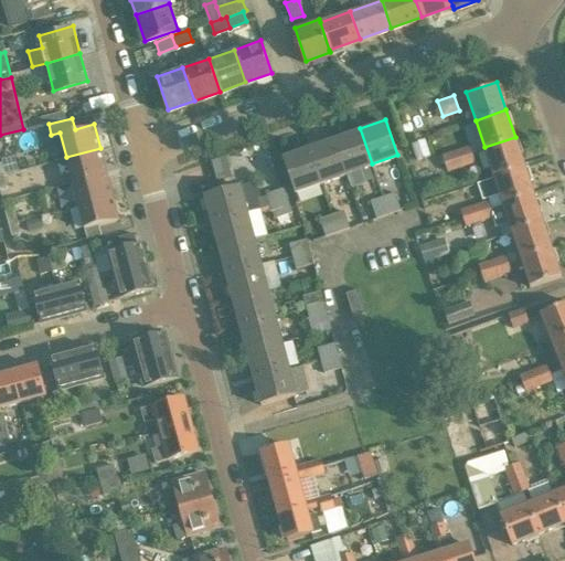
[(360,128),(334,137),(347,172),(361,167),(369,165),(372,163),(360,128)]
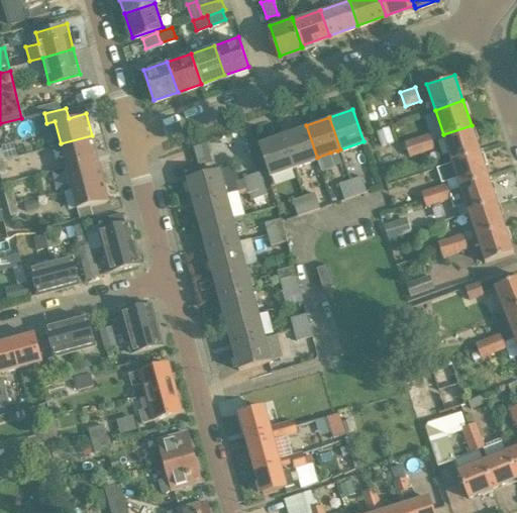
[(394,138),(389,124),(377,128),(381,142),(394,138)]
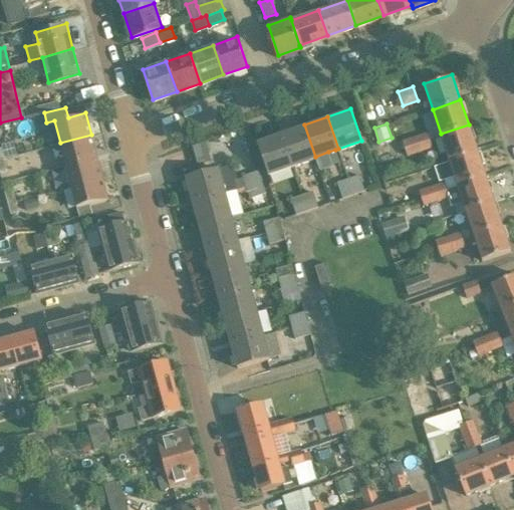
[(304,124),(281,134),(292,165),(315,157),(304,124)]
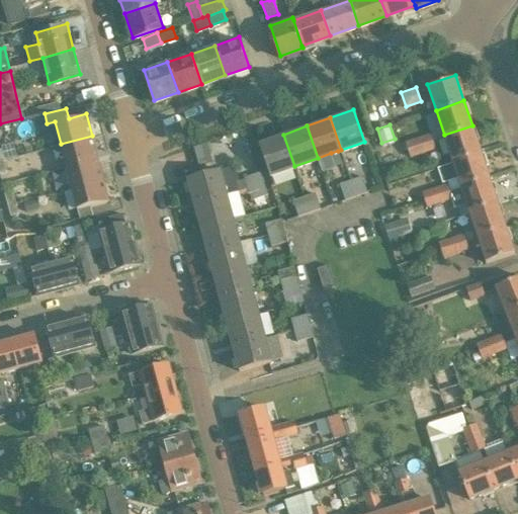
[(472,125),(444,135),(452,160),(481,151),(472,125)]
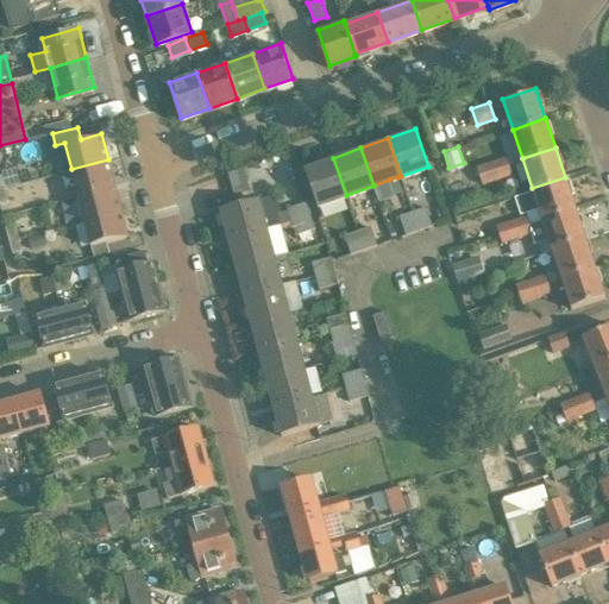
[(478,172),(509,163),(506,153),(476,164),(478,172)]
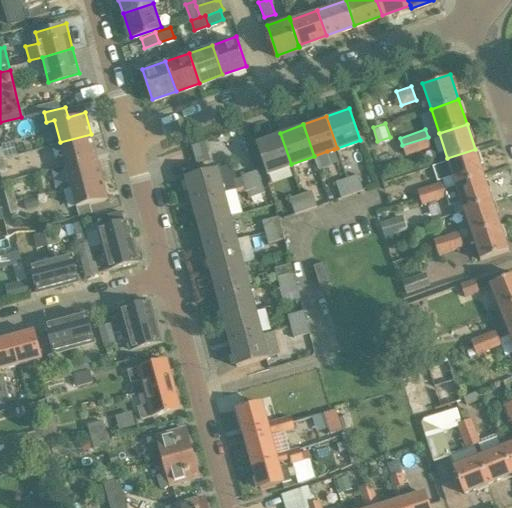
[(280,133),(256,141),(267,173),(291,164),(280,133)]
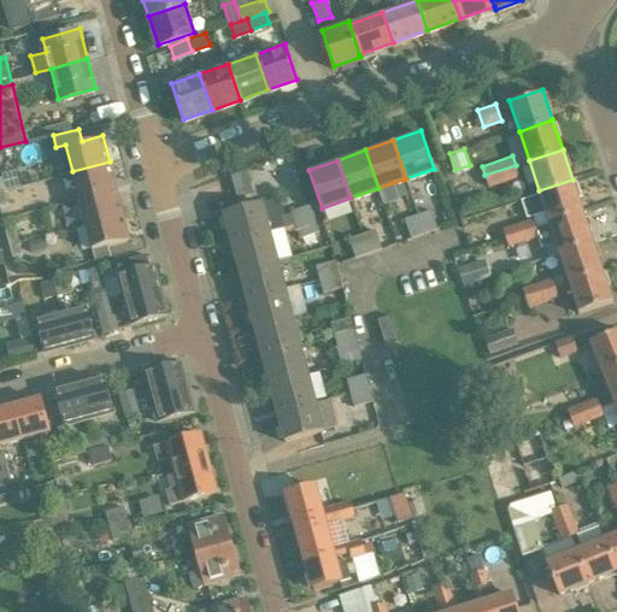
[(116,186),(110,162),(72,171),(78,196),(116,186)]
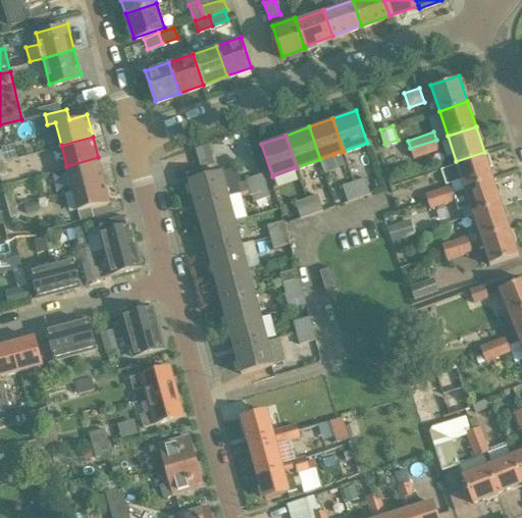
[(205,139),(192,143),(198,159),(211,154),(205,139)]
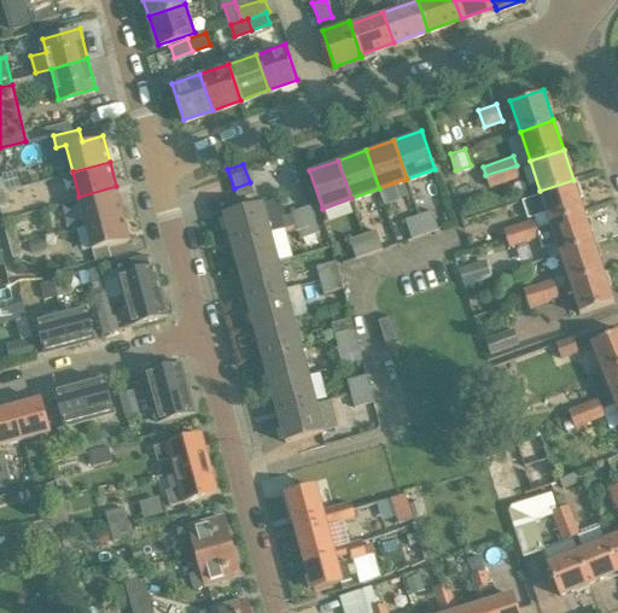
[(519,175),(517,165),(485,175),(489,185),(519,175)]
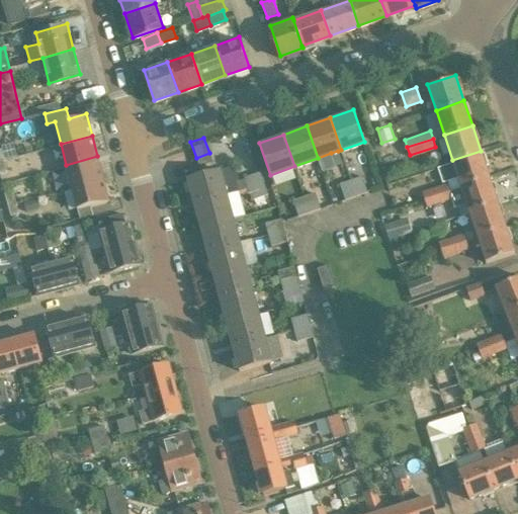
[(338,151),(331,153),(334,161),(341,159),(338,151)]
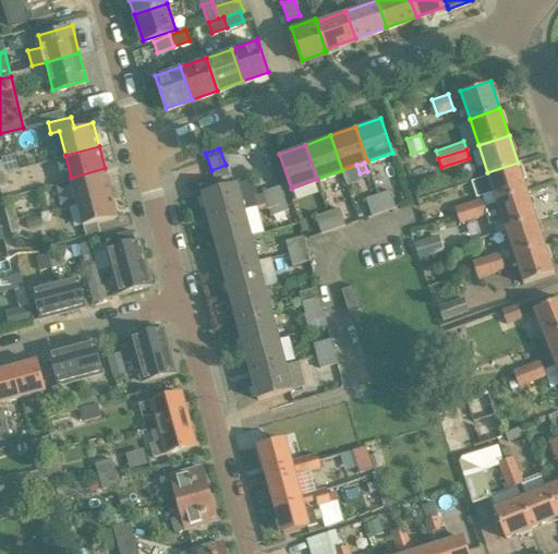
[(493,189),(496,200),(526,190),(518,163),(487,172),(493,189)]
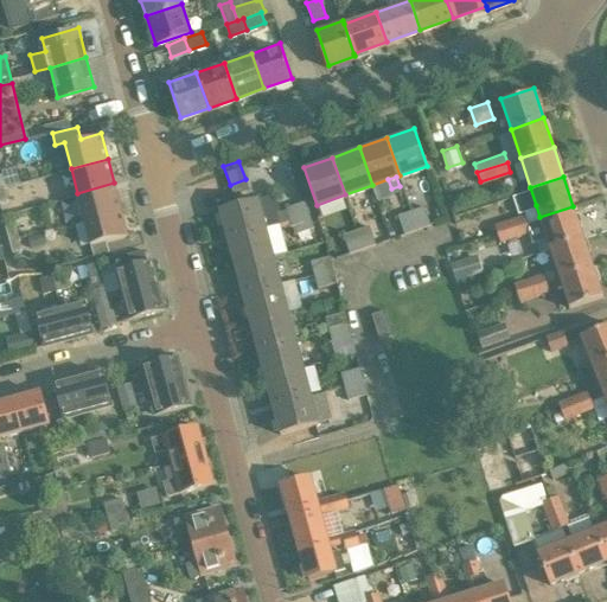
[(114,183),(77,193),(84,217),(121,207),(114,183)]
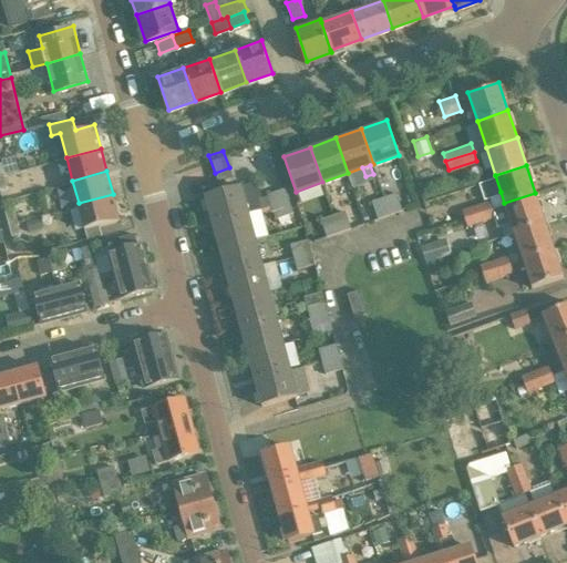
[(213,219),(247,211),(240,184),(205,193),(213,219)]
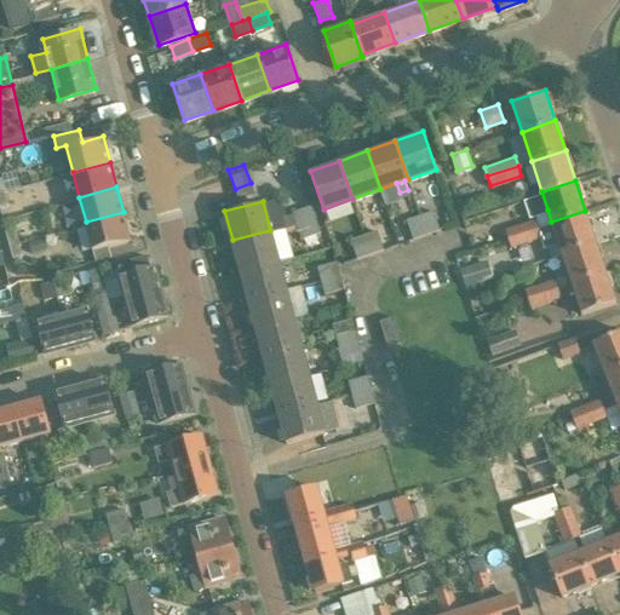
[(297,223),(316,216),(311,202),(292,210),(297,223)]
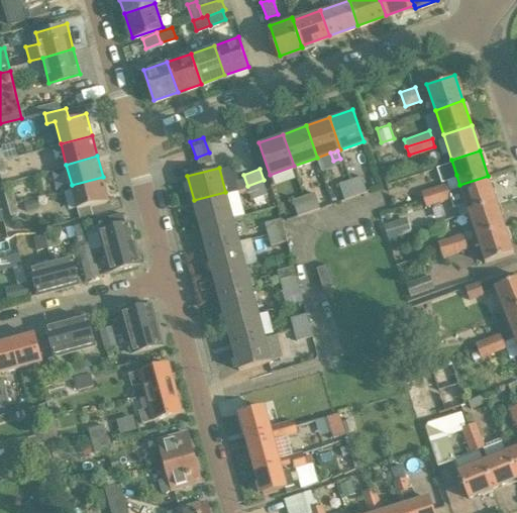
[(350,177),(355,193),(367,190),(360,173),(350,177)]
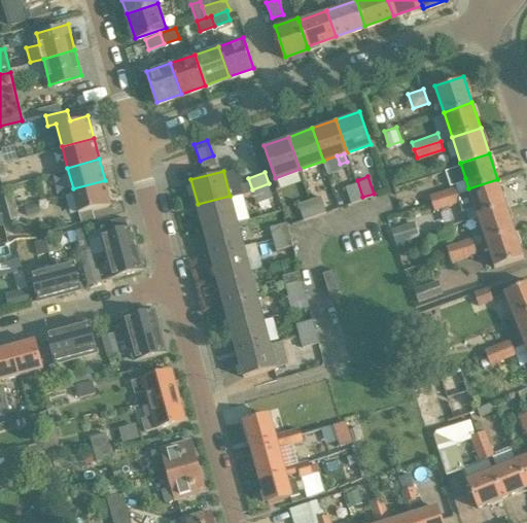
[(497,179),(468,188),(458,192),(464,209),(475,205),(477,213),(478,214),(505,204),(497,179)]
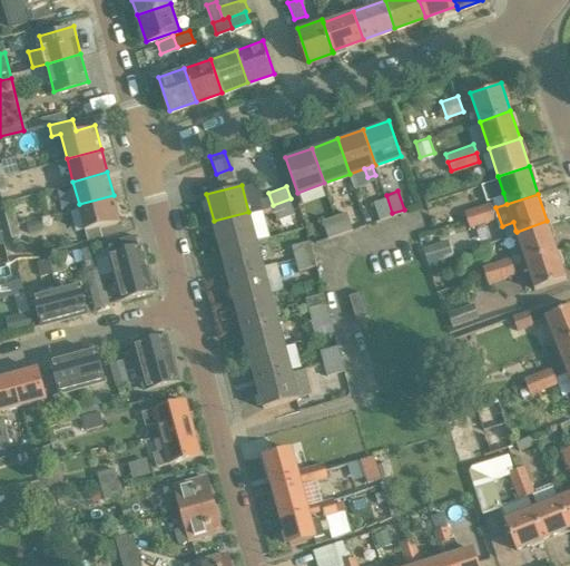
[(119,220),(114,195),(79,204),(85,228),(86,228),(99,225),(119,220)]
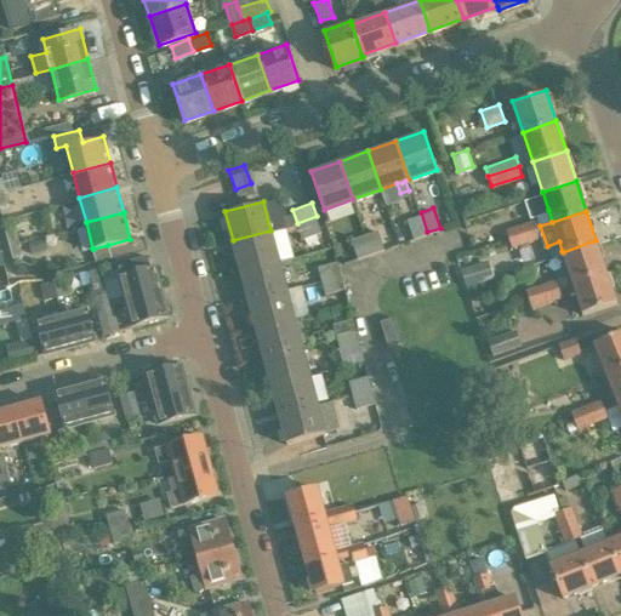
[(427,232),(421,212),(408,217),(415,237),(427,232)]
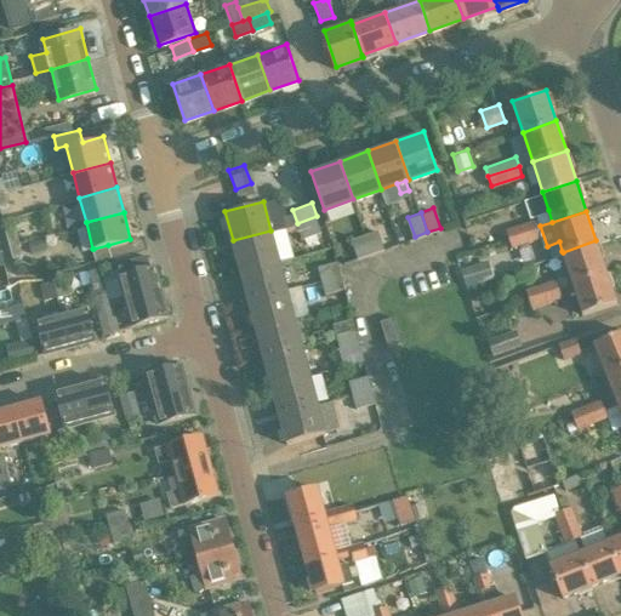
[(320,229),(317,216),(297,223),(302,237),(320,229)]
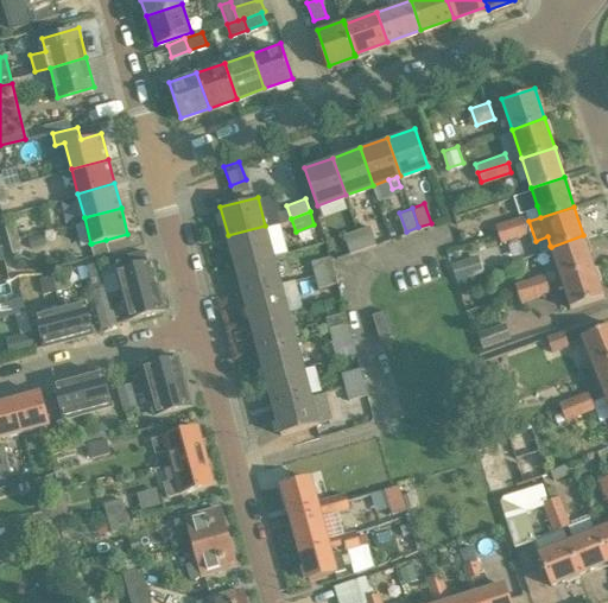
[(498,230),(527,221),(524,213),(494,222),(498,230)]
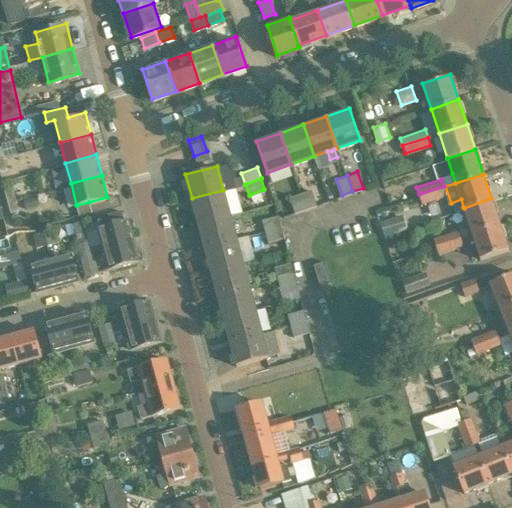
[(7,200),(15,198),(12,186),(4,189),(7,200)]
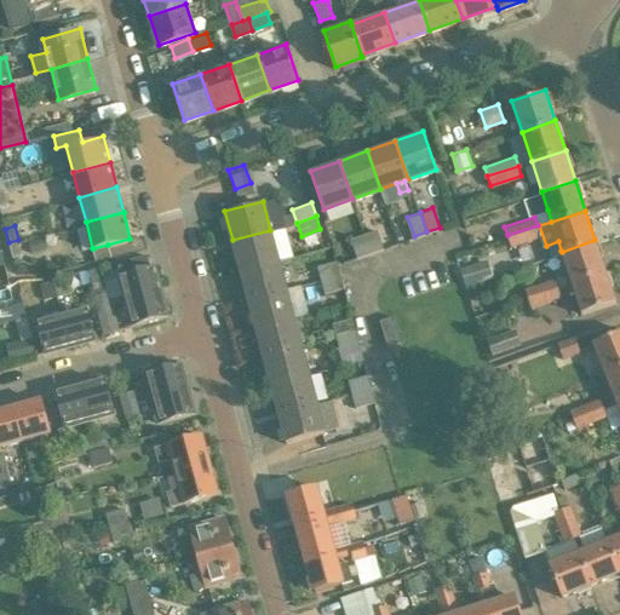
[(538,225),(507,235),(510,245),(541,235),(538,225)]
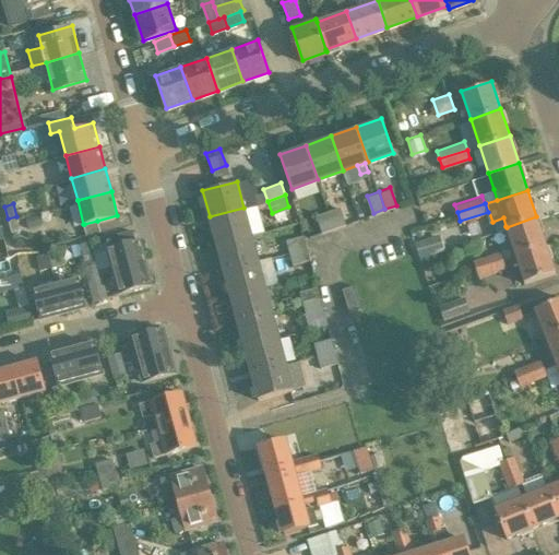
[(340,205),(328,210),(333,226),(345,223),(340,205)]
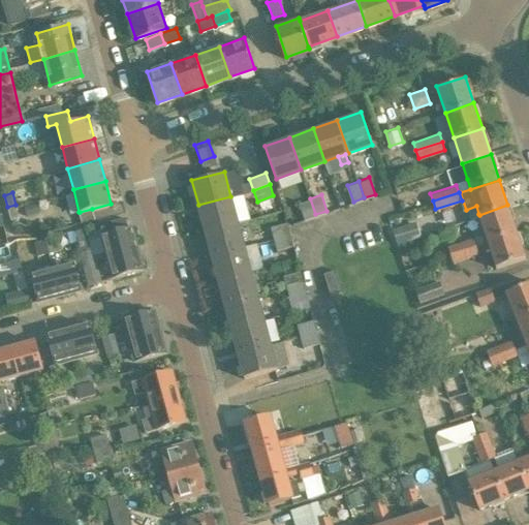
[(238,220),(230,196),(198,205),(205,229),(238,220)]
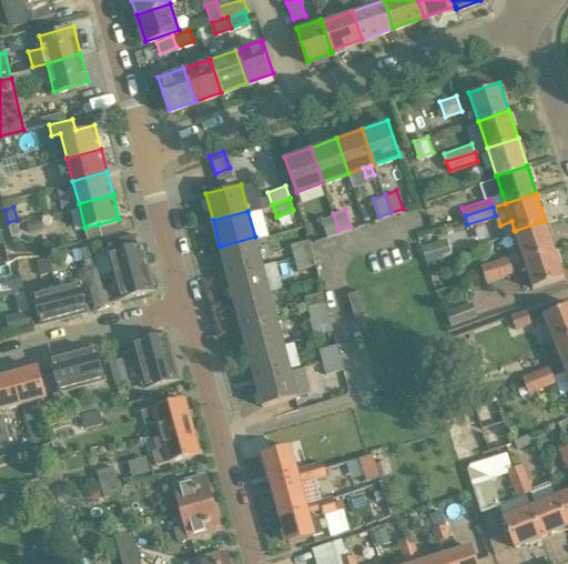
[(338,230),(333,213),(321,218),(327,234),(338,230)]
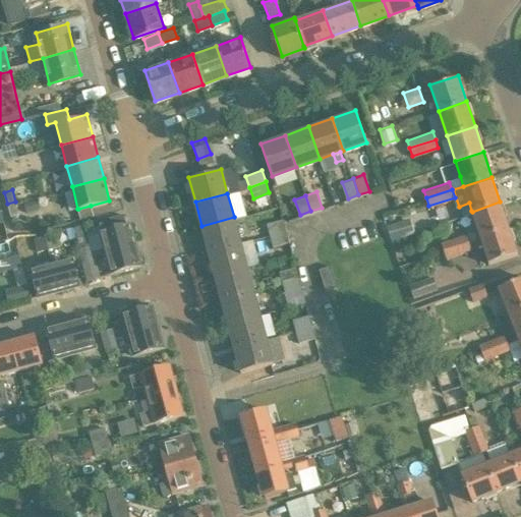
[(26,211),(39,209),(37,199),(24,202),(26,211)]
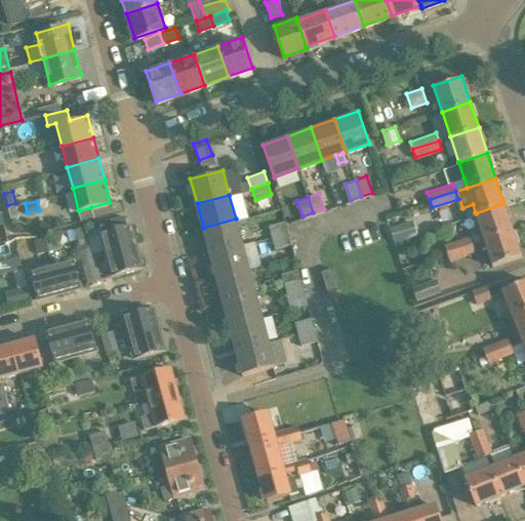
[(18,214),(15,203),(7,205),(10,216),(18,214)]
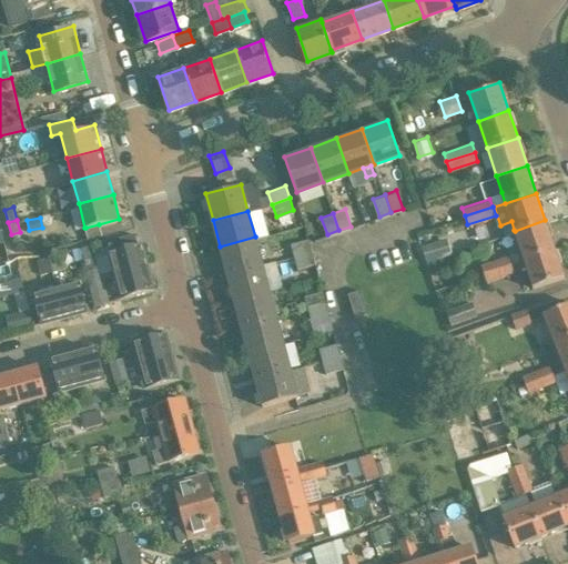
[(515,231),(514,230),(506,232),(511,252),(520,249),(524,258),(554,248),(545,220),(515,231)]
